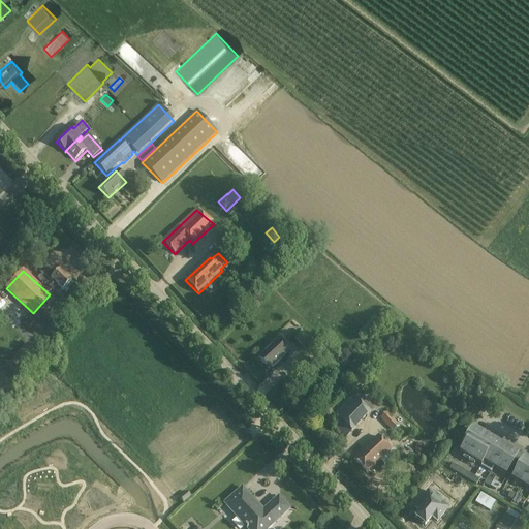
[(51,281),(47,285),(53,291),(58,286),(63,291),(71,282),(60,271),(50,280),(51,281)]
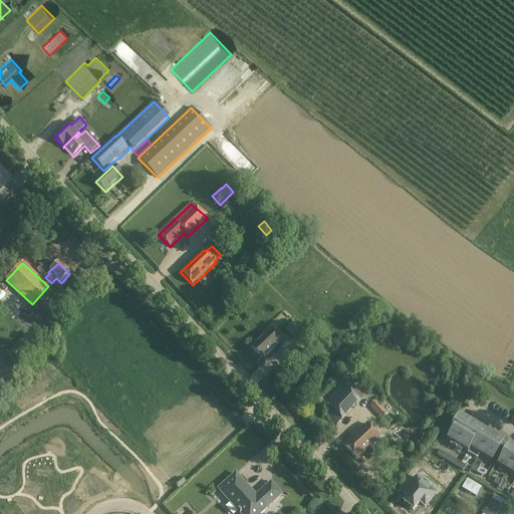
[(297,328),(292,323),(286,329),(299,342),(305,335),(298,327),(297,328)]
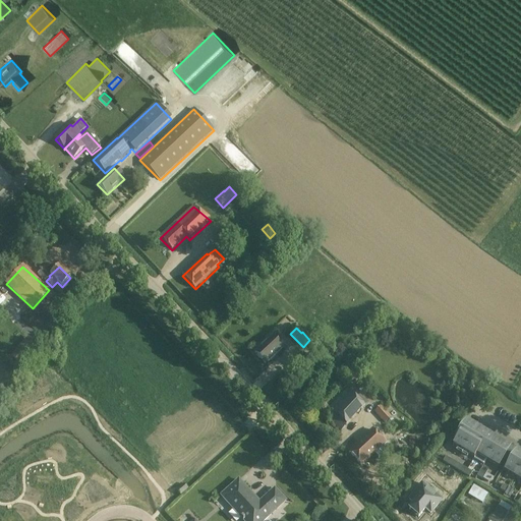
[(282,349),(273,338),(254,354),(265,364),(282,349)]
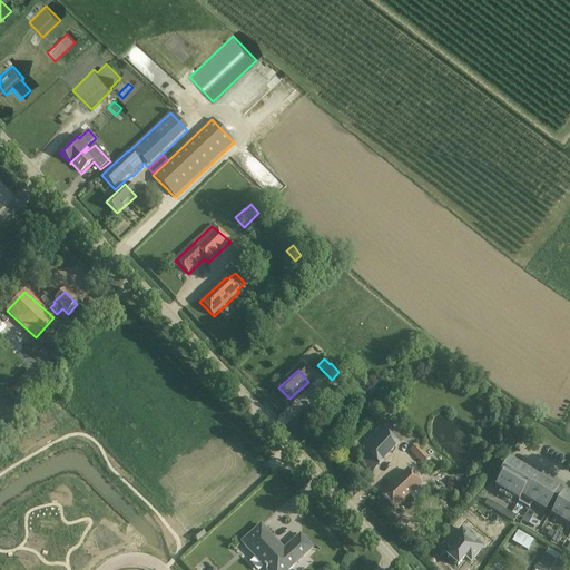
[(333,390),(340,399),(345,394),(338,385),(333,390)]
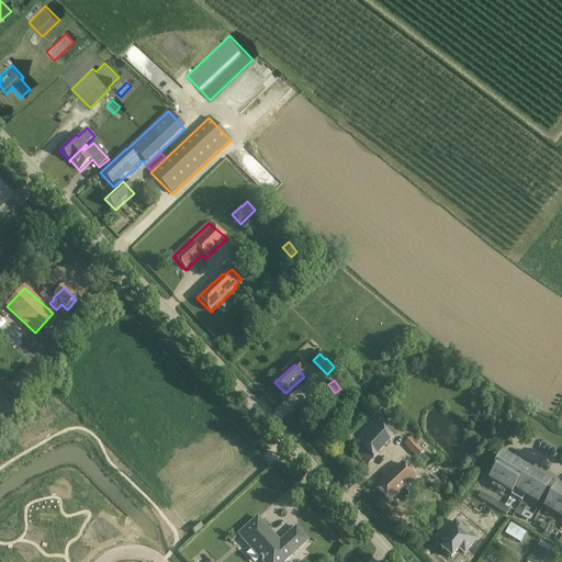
[(296,406),(312,390),(304,383),(289,400),(296,406)]
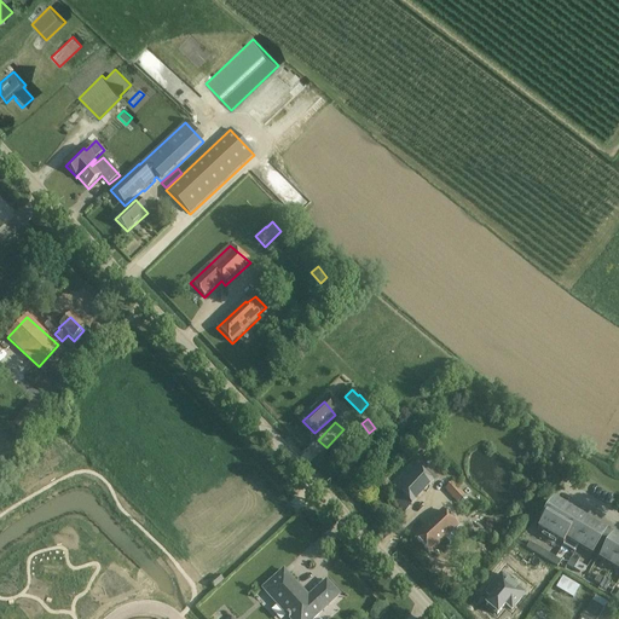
[(437,479),(418,461),(415,464),(412,462),(391,486),(399,493),(392,501),(405,513),(411,505),(412,507),(433,484),(433,482),(437,479)]
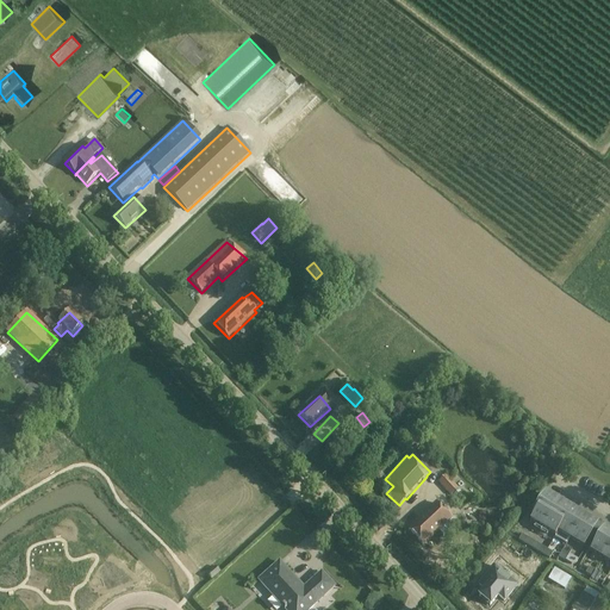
[(439,484),(450,497),(459,489),(446,475),(439,484)]
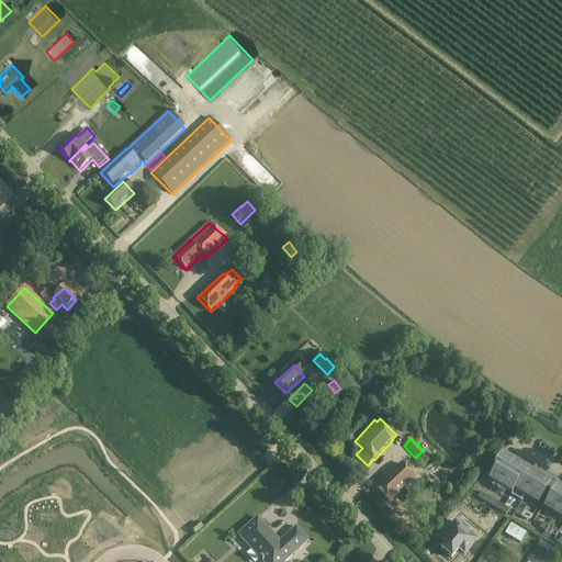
[(503,456),(489,481),(512,494),(514,491),(537,505),(549,484),(503,456)]
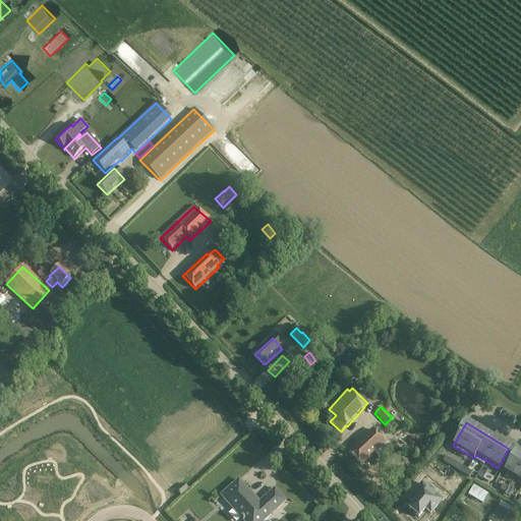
[(349,453),(361,466),(374,453),(379,457),(389,448),(385,444),(372,430),(349,453)]
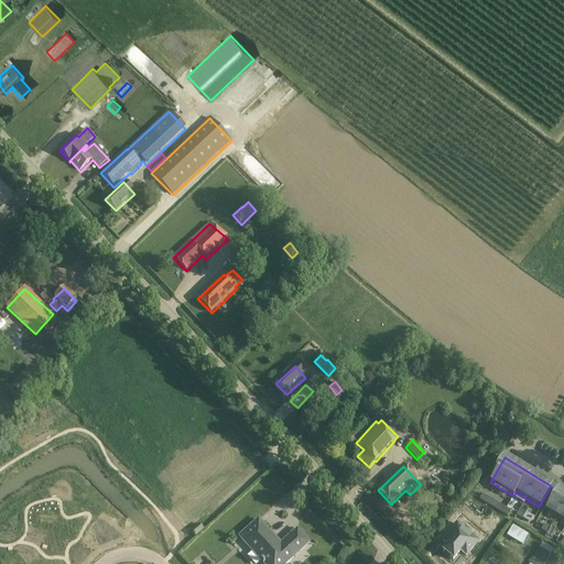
[(548,510),(563,520),(563,492),(560,490),(548,510)]
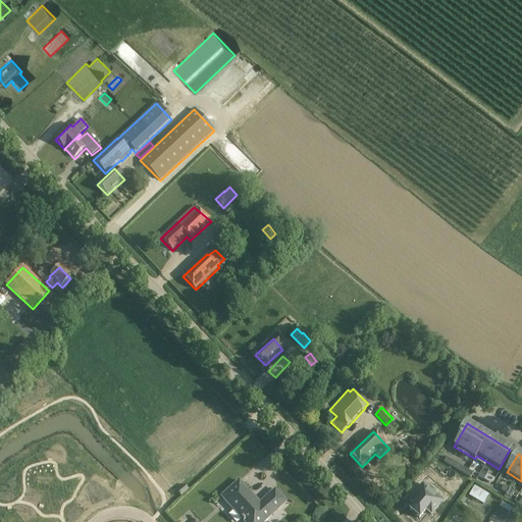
[(435,458),(427,468),(457,490),(465,481),(435,458)]
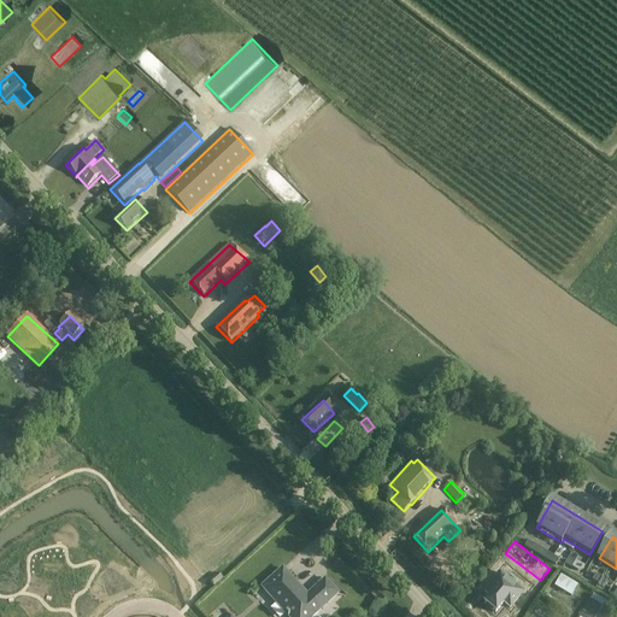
[(524,547),(536,554),(540,548),(528,541),(524,547)]
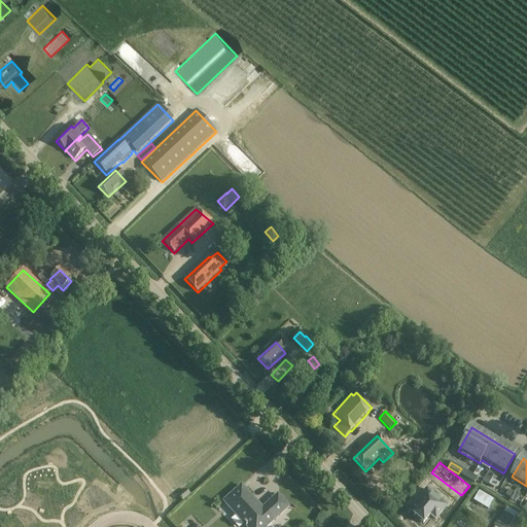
[(458,473),(469,480),(472,476),(461,468),(458,473)]
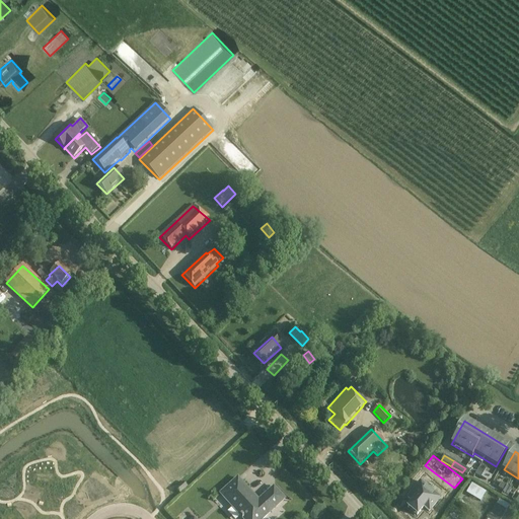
[(487,480),(491,479),(492,478),(477,470),(475,474),(480,478),(482,477),(487,480)]
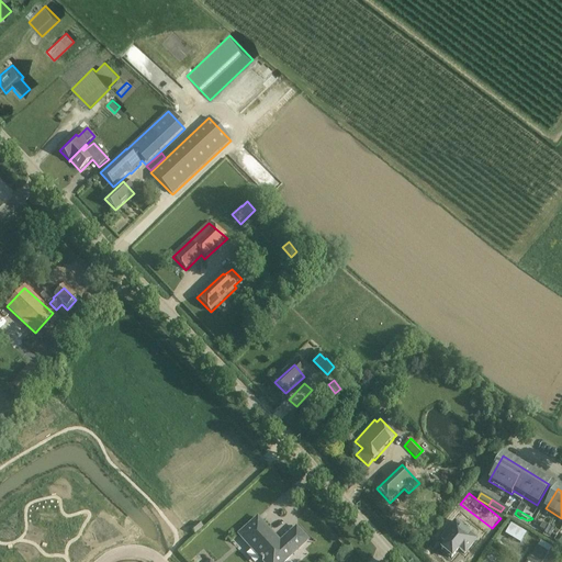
[(280,542),(258,518),(238,536),(262,561),(284,561),(308,541),(296,528),(280,542)]
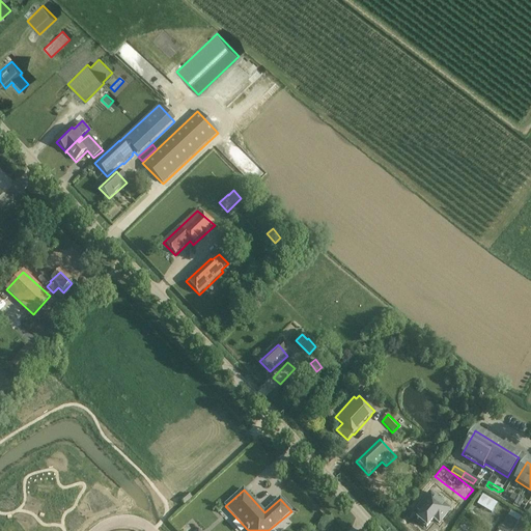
[(439,524),(450,510),(444,505),(443,506),(435,500),(436,498),(430,493),(416,509),(422,513),(417,520),(418,521),(417,522),(424,528),(425,527),(426,528),(434,520),(439,524)]
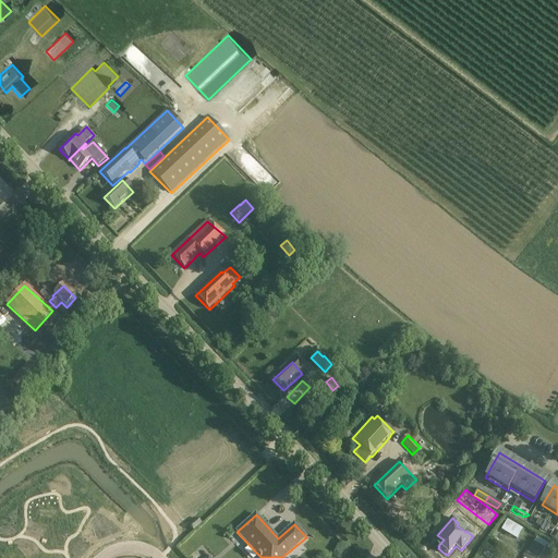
[(202,524),(197,519),(189,526),(194,532),(202,524)]
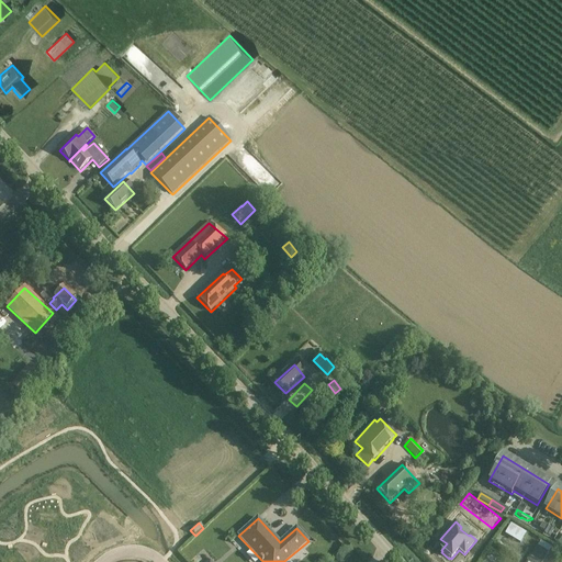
[(527,534),(510,524),(505,535),(520,543),(527,534)]
